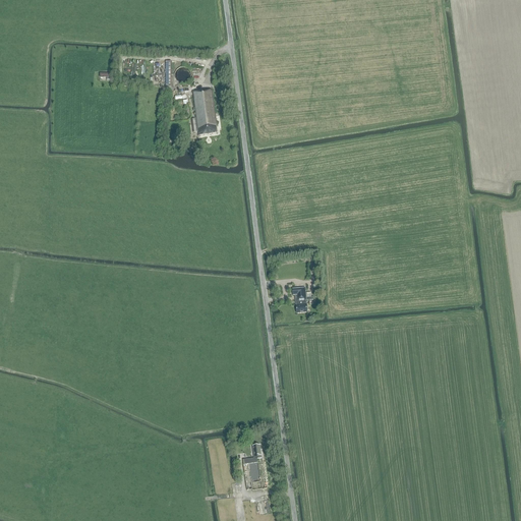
[(183,67),(182,67),(181,67),(180,68),(179,68),(178,68),(177,69),(176,70),(175,71),(175,72),(175,73),(174,74),(174,75),(174,76),(175,77),(175,78),(175,79),(176,80),(177,81),(178,82),(179,83),(180,83),(181,83),(182,83),(183,83),(184,83),(185,83),(186,83),(187,82),(188,81),(189,80),(190,79),(190,78),(191,77),(191,76),(191,75),(191,74),(190,73),(190,72),(190,71),(189,70),(188,69),(187,68),(186,68),(185,68),(184,67),(183,67)]
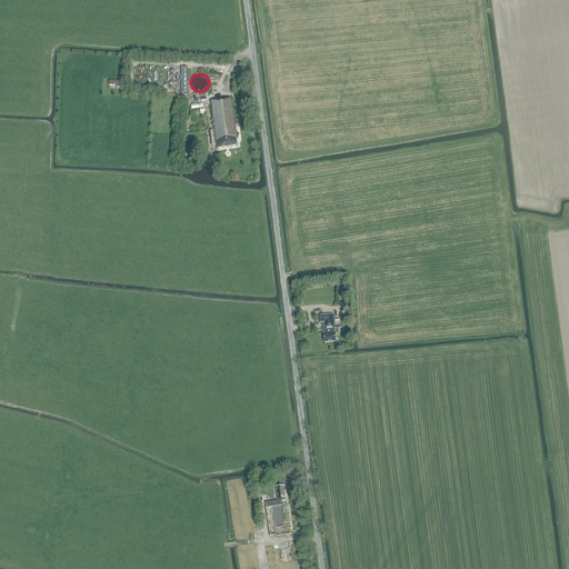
[(210,100),(213,130),(209,130),(211,145),(216,145),(216,149),(237,146),(236,139),(237,139),(231,98),(210,100)]
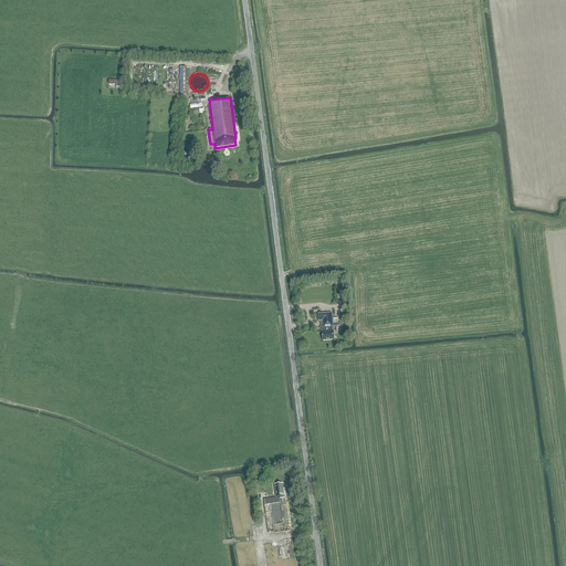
[(199,114),(205,113),(202,103),(198,104),(190,105),(191,108),(198,107),(199,111),(199,114)]
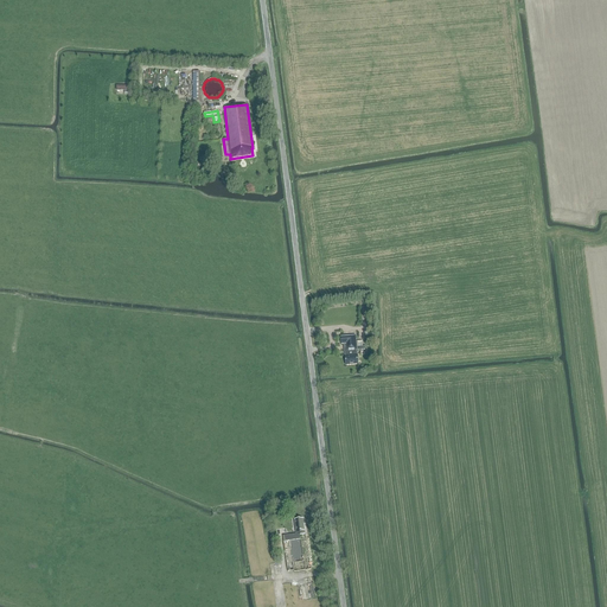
[(362,340),(356,342),(355,336),(340,337),(342,344),(344,344),(344,350),(346,351),(346,356),(345,356),(346,365),(357,364),(357,355),(356,350),(365,350),(365,346),(363,346),(362,340)]
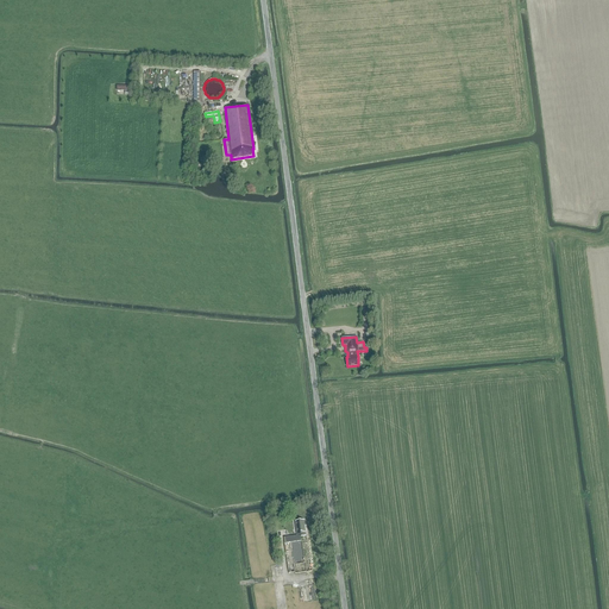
[(295,573),(312,571),(307,535),(305,535),(302,521),(294,522),(296,537),(283,539),(289,573),(294,572),(295,573)]
